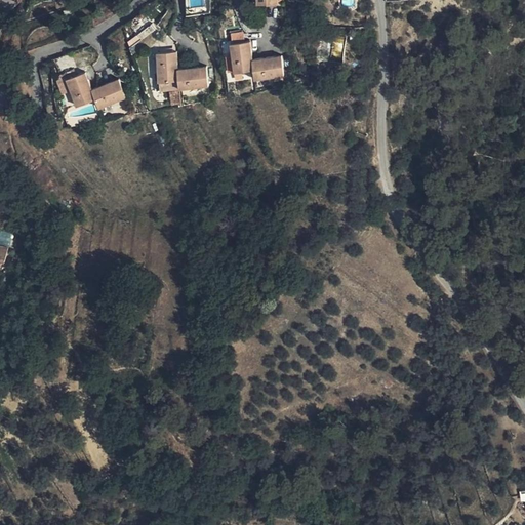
[(158,28),(144,10),(129,22),(143,39),(158,28)]
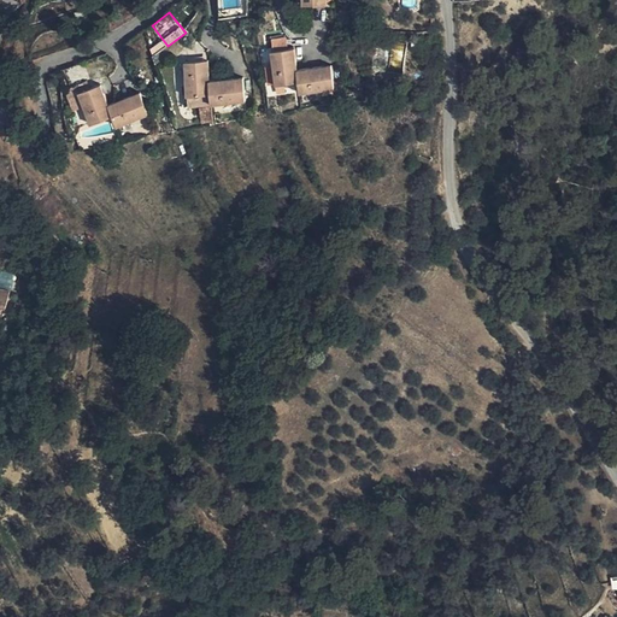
[(276,36),(283,36),(281,27),(274,29),(276,36)]
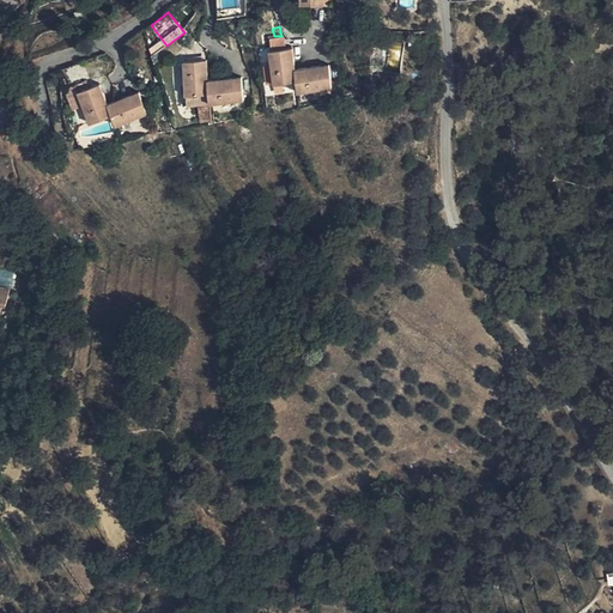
[(269,48),(287,47),(285,35),(281,36),(274,36),(268,37),(269,48)]
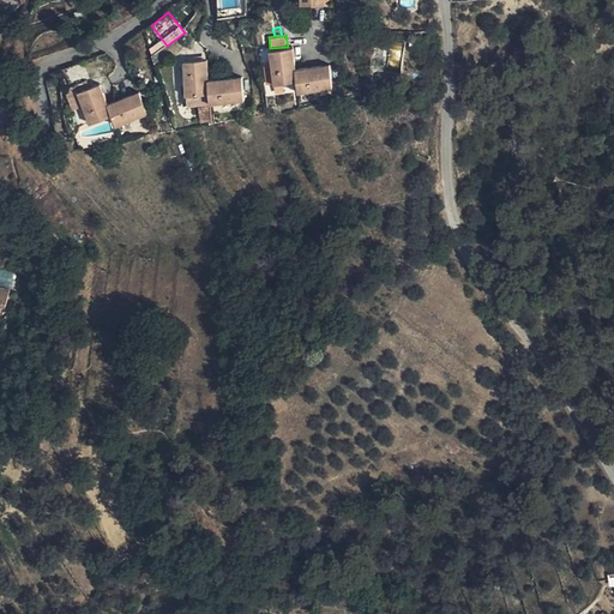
[(293,47),(288,47),(270,48),(275,83),(284,82),(298,80),(300,91),(333,88),(331,65),(296,67),(293,47)]
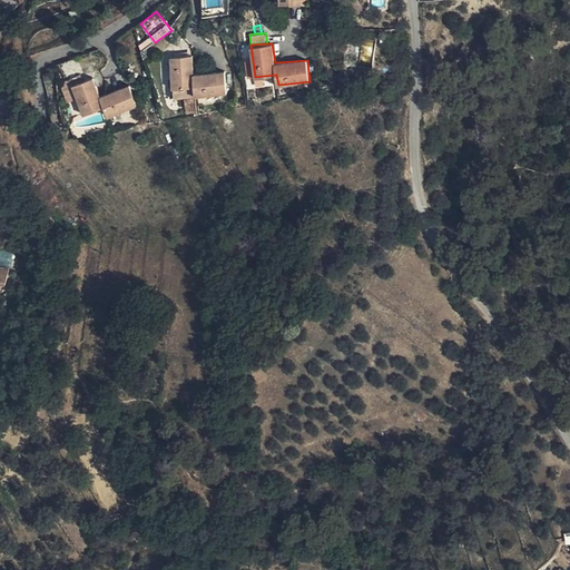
[(174,78),(175,97),(227,92),(226,71),(194,74),(193,53),(175,55),(172,56),(174,78)]
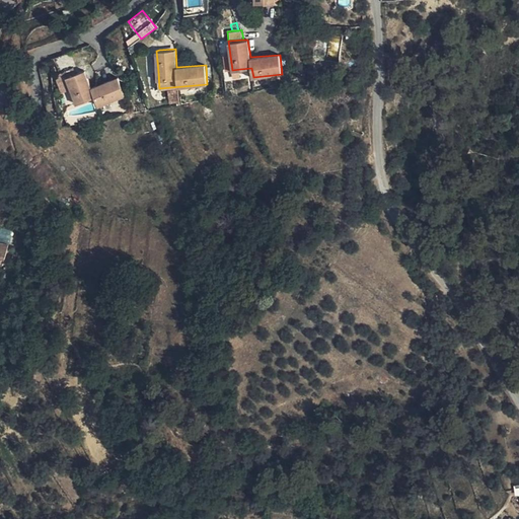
[(78,67),(71,51),(55,57),(61,72),(78,67)]
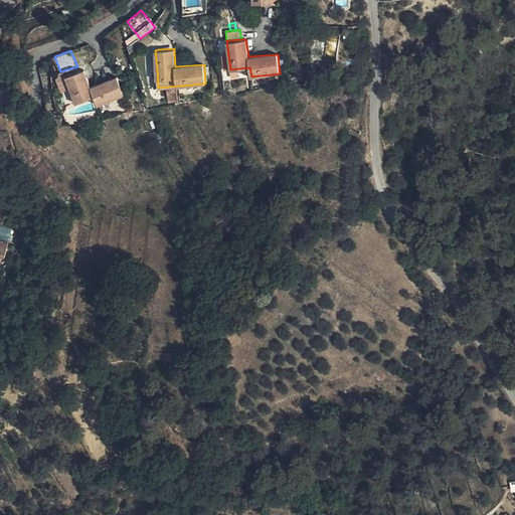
[(239,76),(238,68),(230,69),(231,77),(239,76)]
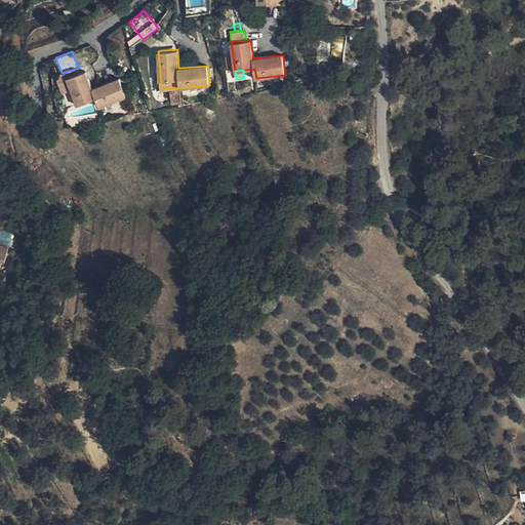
[(86,71),(69,78),(79,105),(97,98),(101,107),(127,96),(120,78),(93,88),(86,71)]
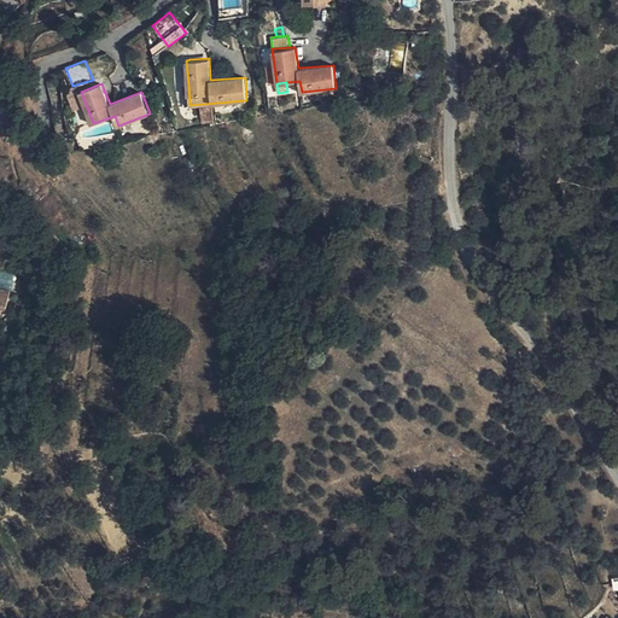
[(85,104),(79,86),(69,89),(76,108),(85,104)]
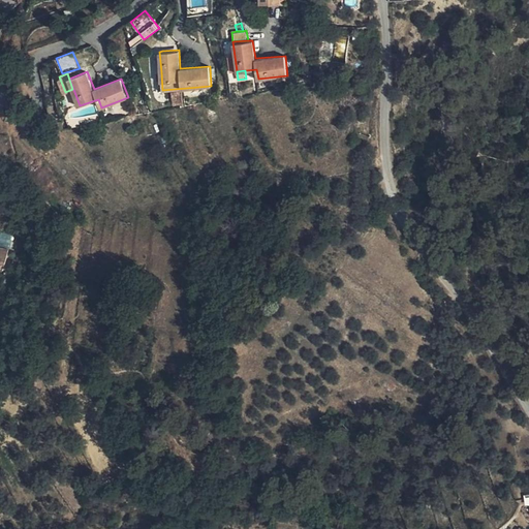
[(352,87),(344,87),(344,103),(352,102),(352,87)]
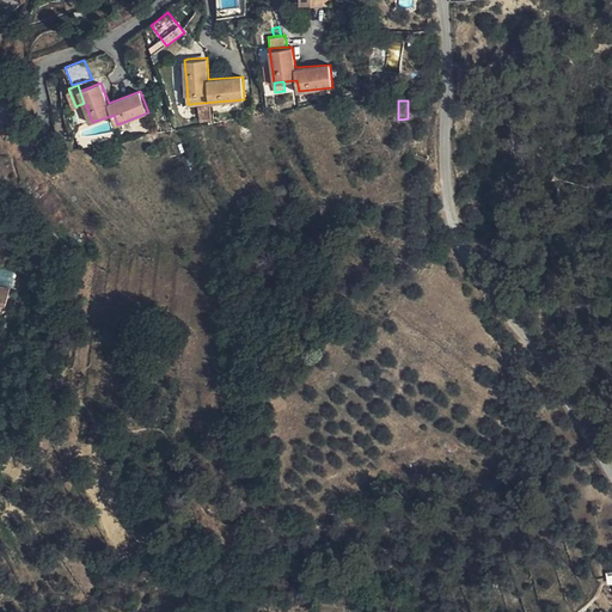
[(10,294),(0,291),(0,311),(4,312),(10,294)]
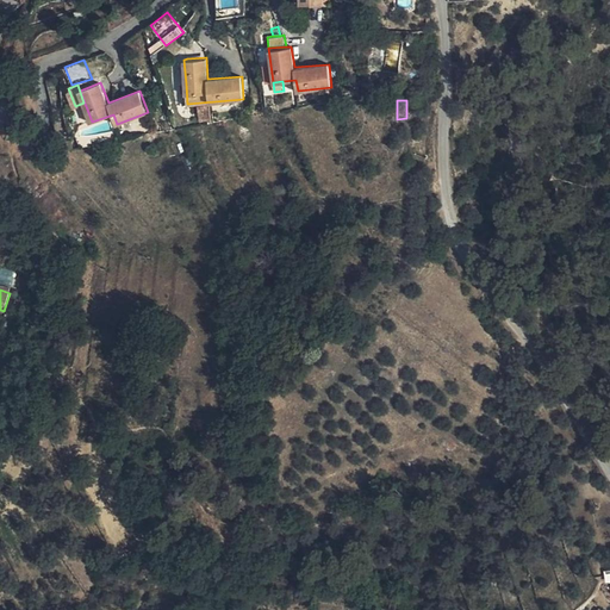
[(221,416),(229,418),(231,410),(224,408),(221,416)]
